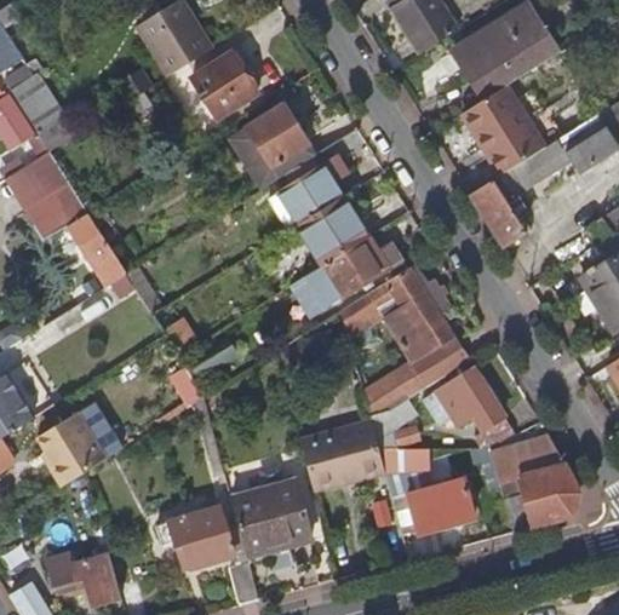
[(211,50),(181,0),(177,0),(136,27),(167,78),(211,50)]
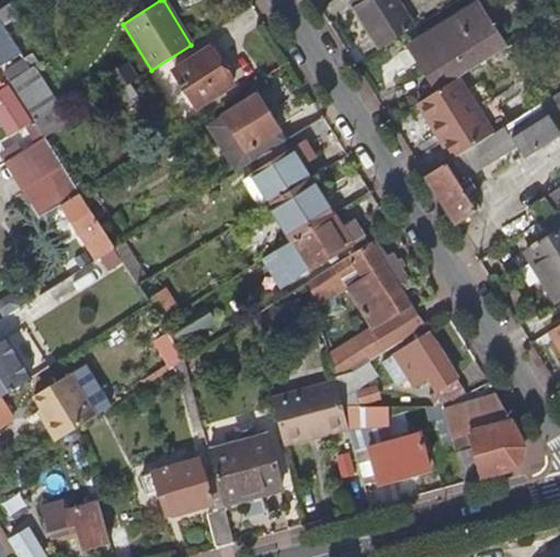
[(415,22),(401,0),(352,0),(378,45),(415,22)]
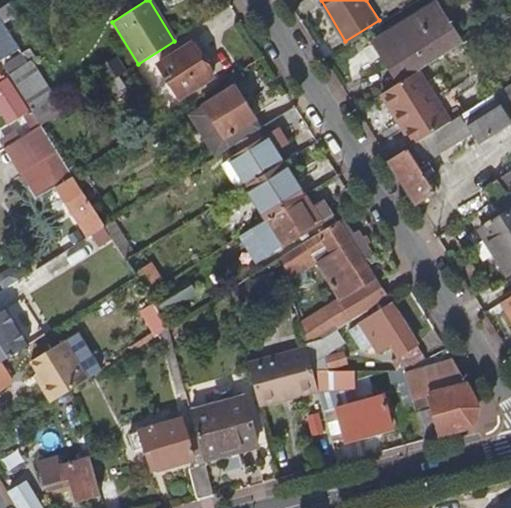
[(21,13),(14,1),(0,8),(0,15),(5,23),(21,13)]
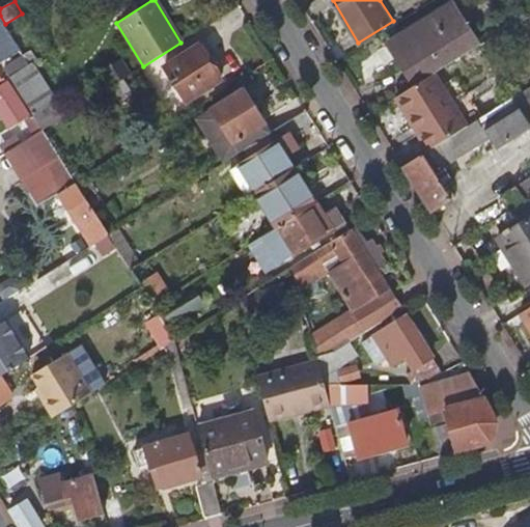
[(428,73),(476,44),(451,2),(386,42),(413,83),(428,73)]
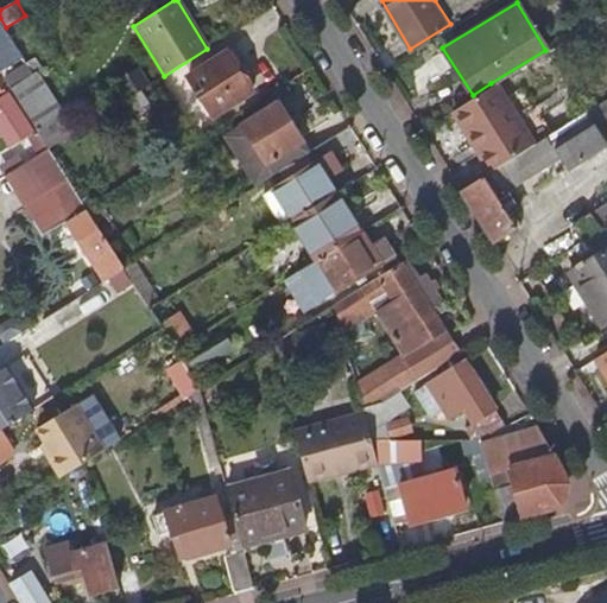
[(606,11),(590,26),(606,44),(606,11)]
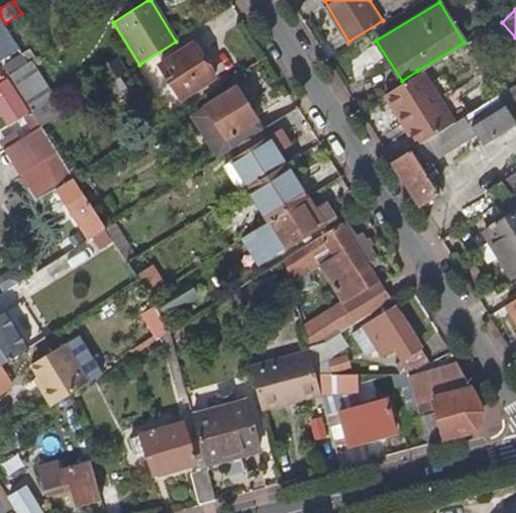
[(213,79),(192,45),(162,65),(182,98),(213,79)]
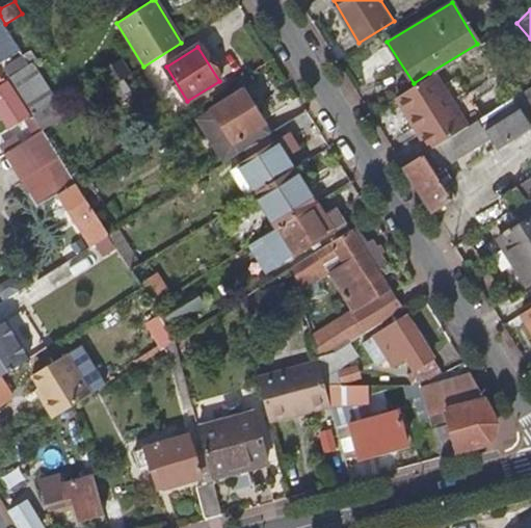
[(37,58),(32,50),(24,55),(29,63),(37,58)]
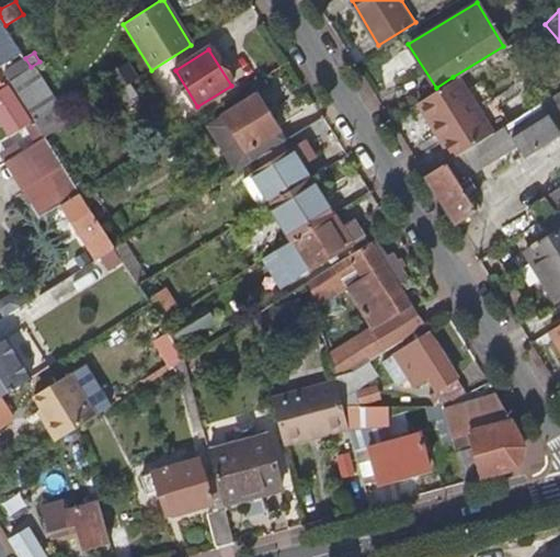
[(9,81),(31,67),(25,58),(0,74),(3,78),(0,80),(0,82),(2,86),(9,81)]
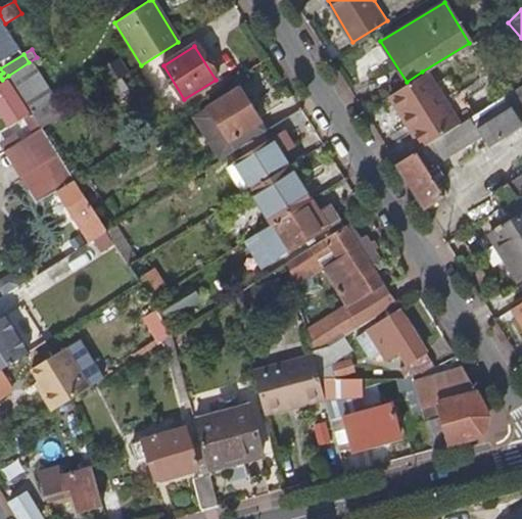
[(52,100),(29,62),(8,76),(32,113),(52,100)]
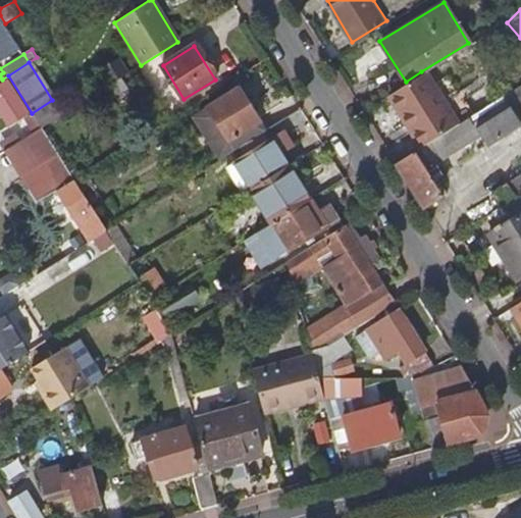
[(126,74),(119,62),(103,71),(110,85),(121,78),(126,74)]
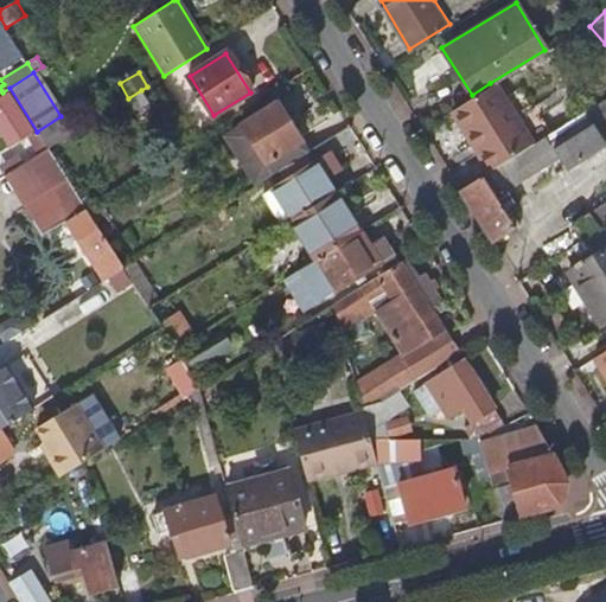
[(528,145),(490,83),(472,95),(452,107),(491,168),(528,145)]
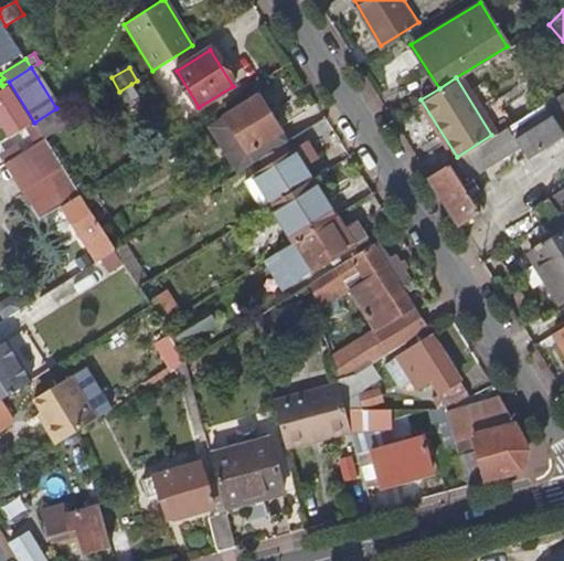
[(113,116),(140,98),(131,84),(119,92),(104,102),(113,116)]
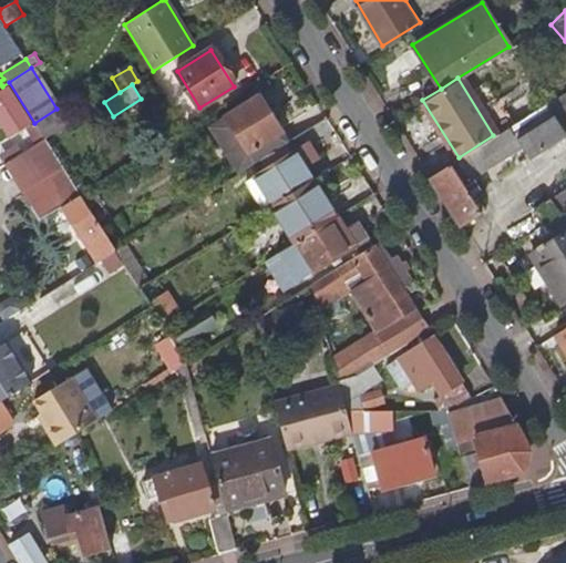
[(559,126),(565,122),(565,90),(546,103),(559,126)]
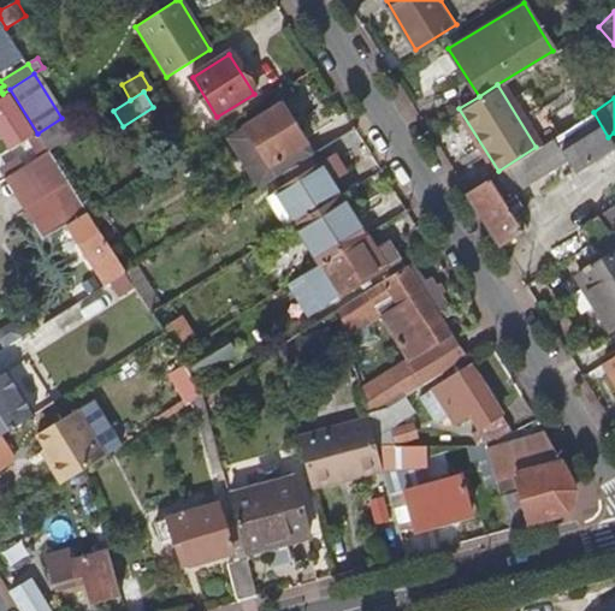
[(313,156),(281,106),(225,141),(255,193),(313,156)]
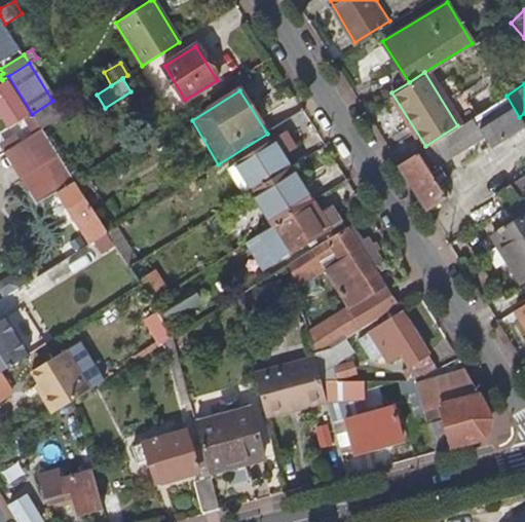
[(432,164),(481,134),(489,145),(523,123),(519,117),(507,96),(457,125),(425,146),(421,148),(432,164)]
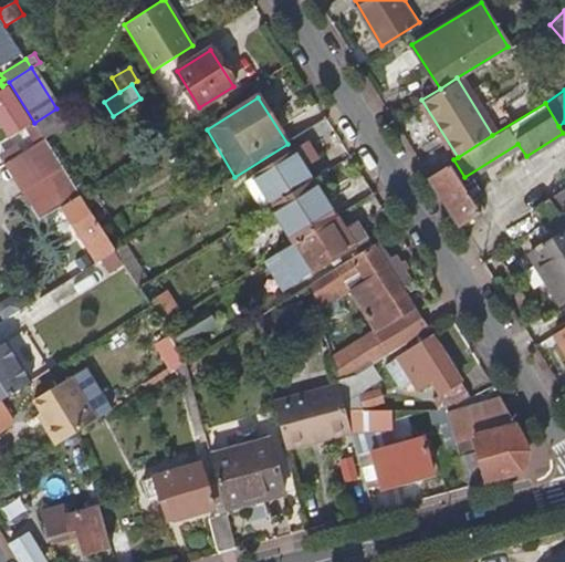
[(67,125),(56,108),(34,123),(44,139),(67,125)]
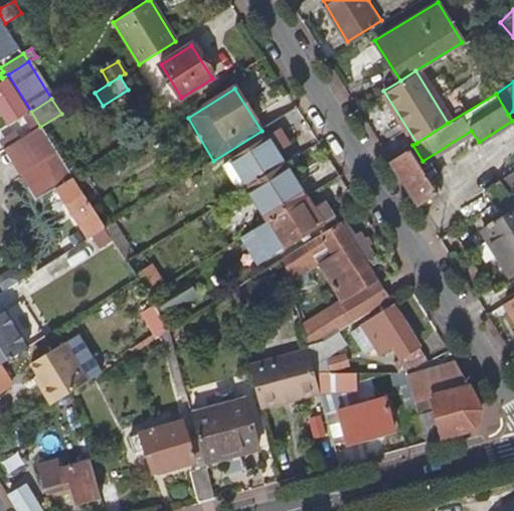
[(22,175),(57,153),(40,127),(5,148),(22,175)]
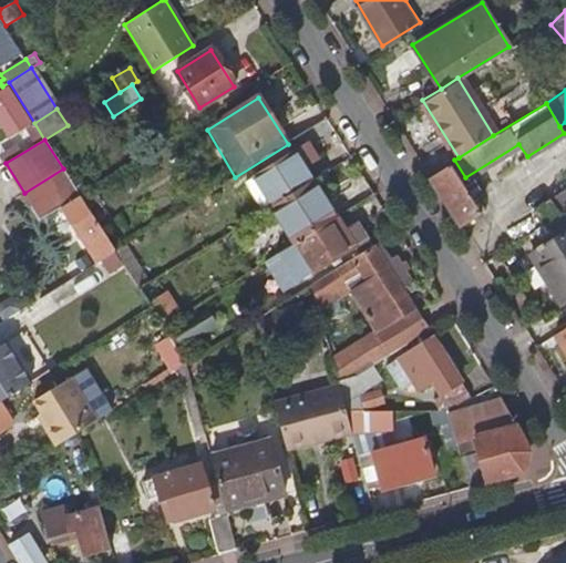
[(317,159),(308,144),(245,184),(264,214),(270,210),(311,183),(302,169),(317,159)]
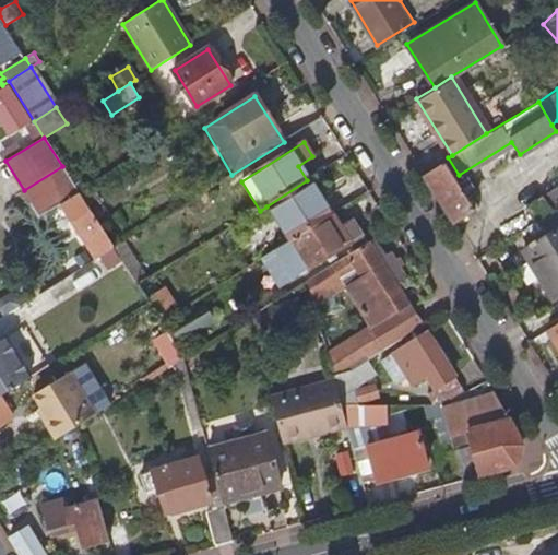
[(474,205),(444,160),(423,173),(452,219),(474,205)]
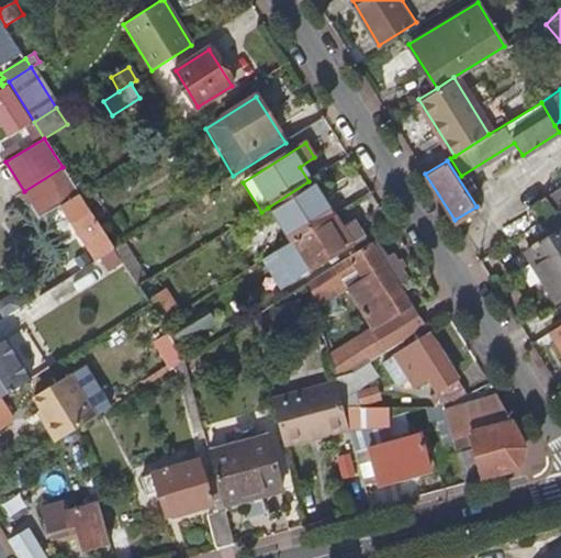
[(62,205),(79,194),(63,167),(24,191),(41,219),(62,205)]
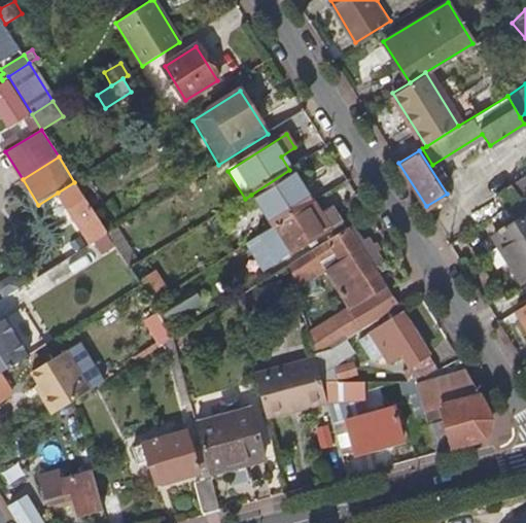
[(309,203),(289,170),(251,195),(271,227),(309,203)]
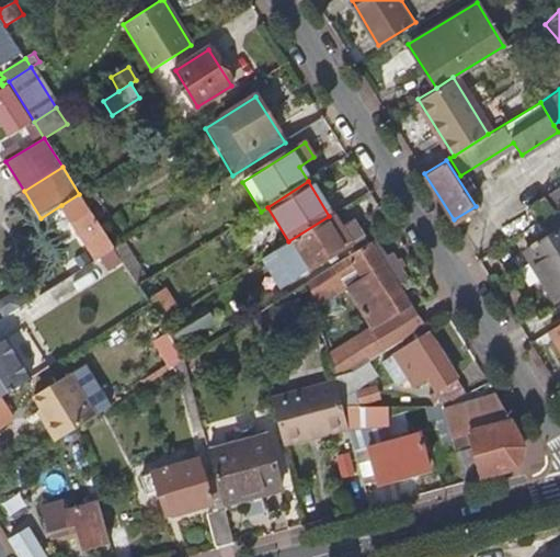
[(104,206),(95,192),(83,201),(92,214),(104,206)]
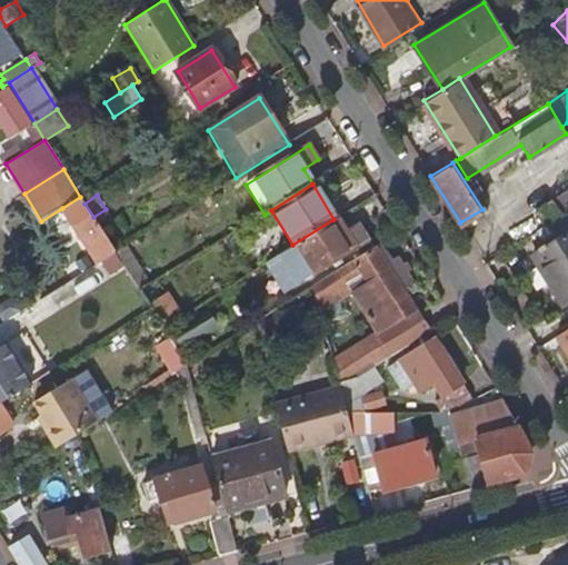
[(80,197),(62,208),(97,265),(116,253),(93,217),(85,204),(80,197)]
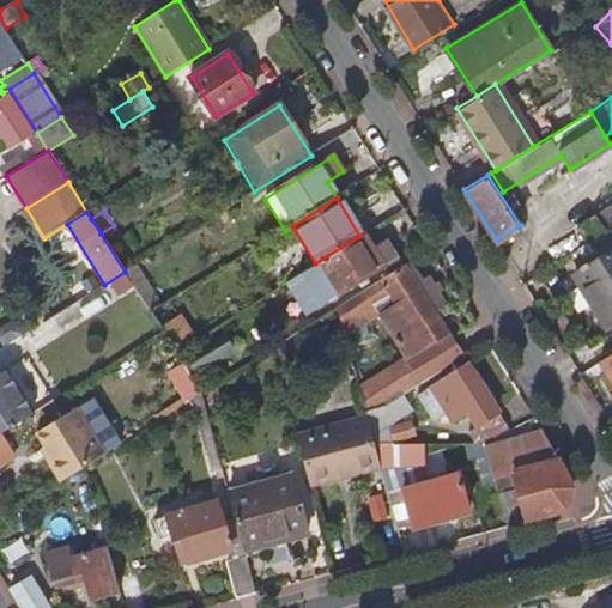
[(604,228),(595,212),(577,223),(586,237),(604,228)]
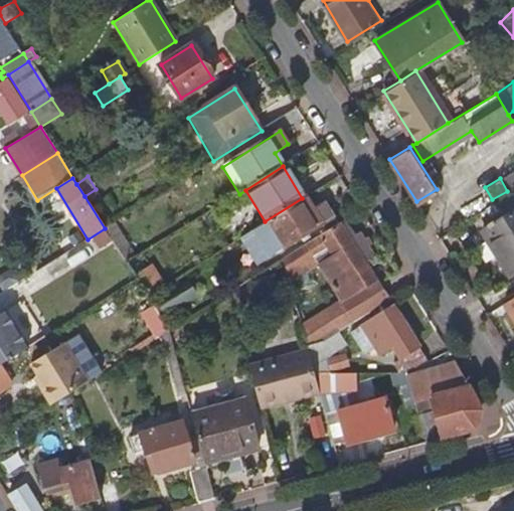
[(265,221),(239,238),(255,265),(331,219),(321,202),(309,209),(302,198),(265,221)]
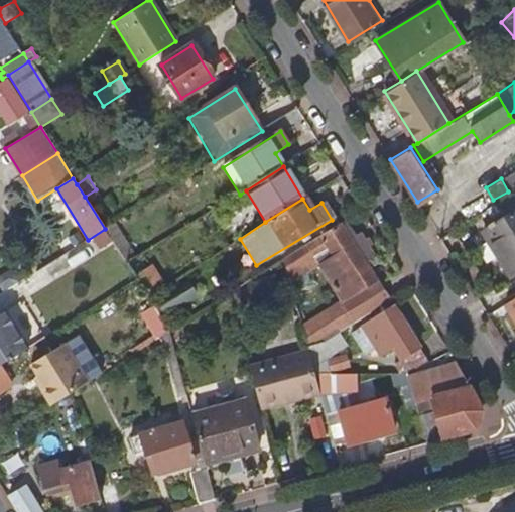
[(514,272),(514,208),(487,227),(486,226),(482,228),(483,230),(512,274),(514,272)]
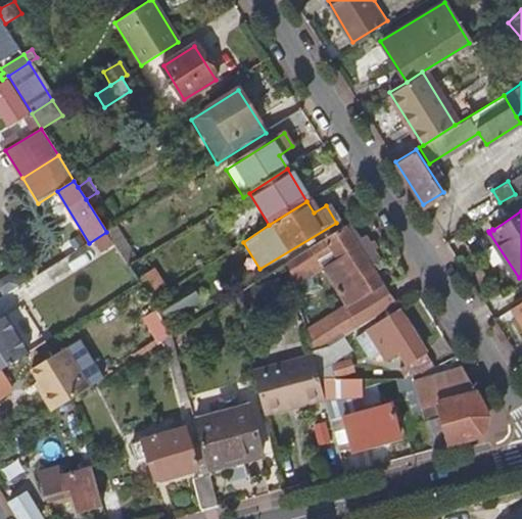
[(287,265),(293,287),(310,278),(309,272),(321,265),(324,270),(346,308),(380,286),(371,273),(383,265),(374,251),(369,244),(371,242),(366,235),(360,240),(350,225),(287,265)]
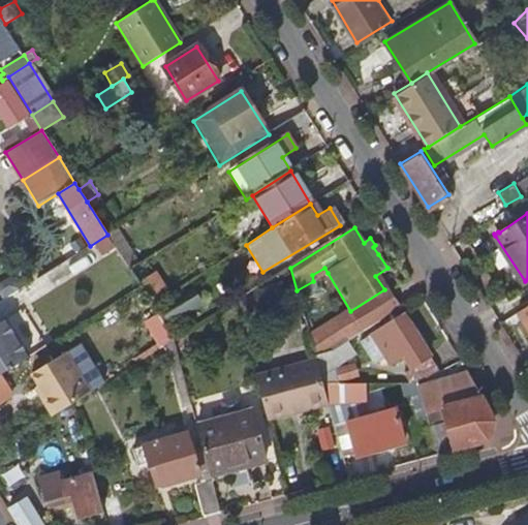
[(138,261),(118,228),(107,235),(128,268),(138,261)]
